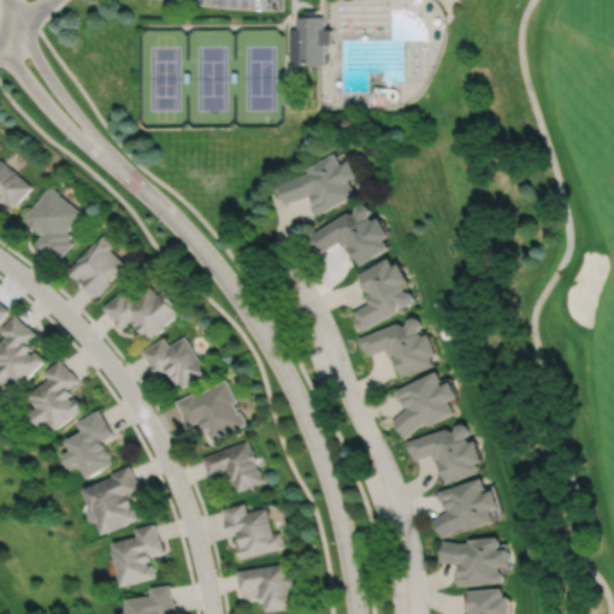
[(325,18),(325,30),(332,30),(332,49),(325,49),(325,68),(317,66),(290,66),(290,34),(299,34),(299,18),(303,18),(317,18),(325,18)]
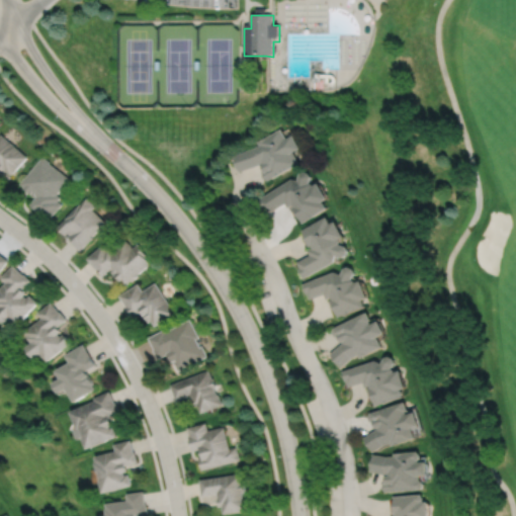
[(259,165),(262,171),(261,172),(262,174),(261,176),(263,179),(265,179),(266,181),(298,163),(297,160),(303,157),(297,148),(299,147),(292,135),(285,139),(280,130),(256,143),(258,146),(252,149),(232,156),(238,172),(259,165)]
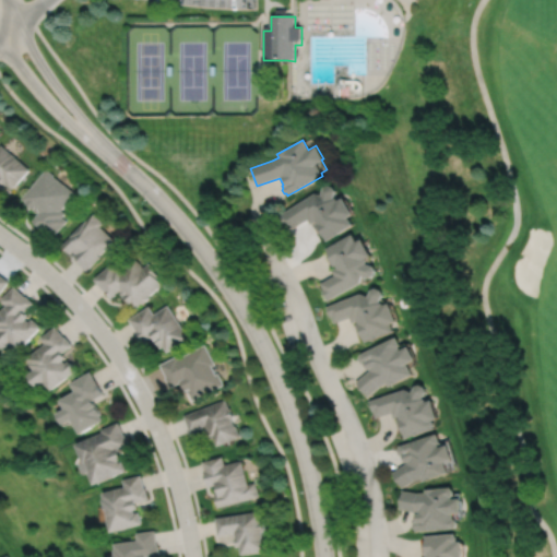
[(0,185),(2,184),(9,190),(27,169),(0,146),(0,185)]
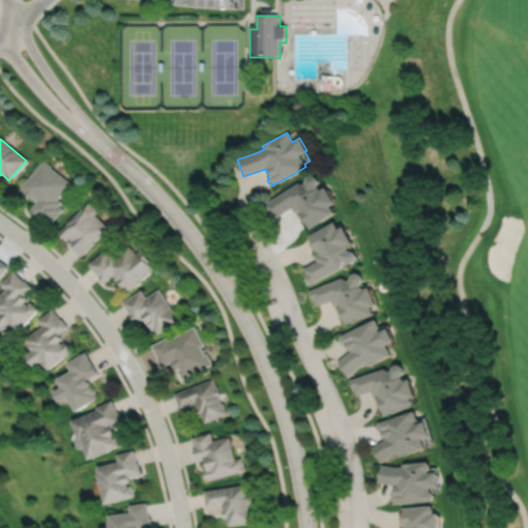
[(40,160),(18,188),(29,197),(34,202),(28,210),(48,226),(61,209),(56,206),(58,203),(55,200),(67,183),(47,167),(48,166),(40,160)]
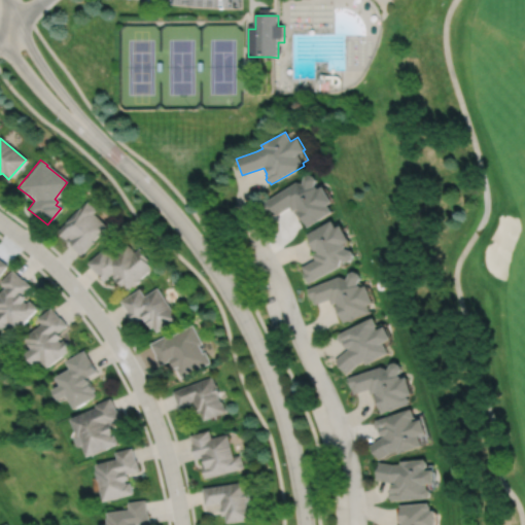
[(294,182),(258,205),(265,214),(267,213),(270,219),(288,207),(291,212),(296,209),(298,210),(295,212),(301,219),(302,219),(307,228),(331,212),(326,205),(331,202),(322,185),(316,189),(316,187),(313,186),(315,179),(312,176),(307,175),(304,177),(302,184),(294,182)]
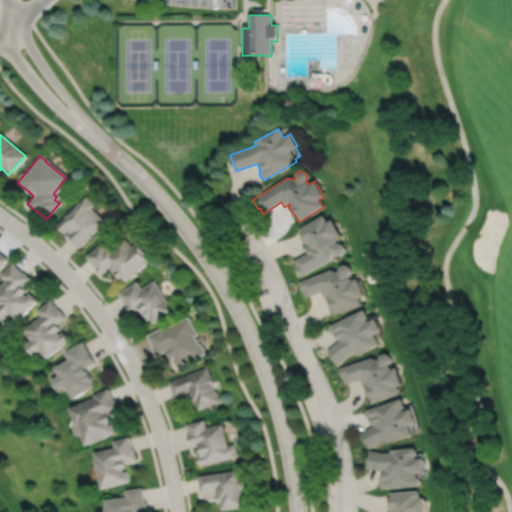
[(83,197),(76,203),(62,217),(63,218),(55,226),(64,233),(66,231),(67,232),(64,236),(77,249),(89,236),(89,235),(102,221),(89,208),(91,205),(83,197)]
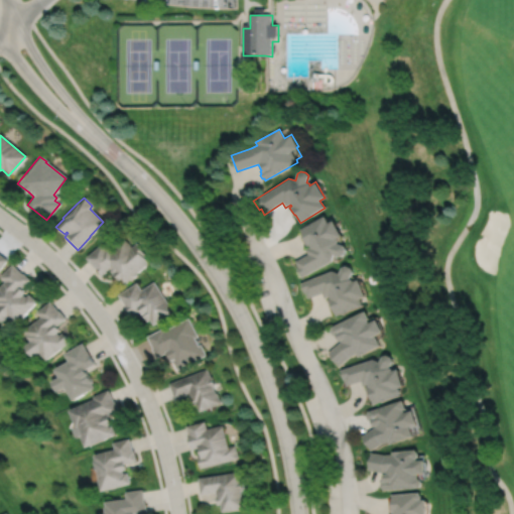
[(338,241),(337,239),(342,236),(333,220),(328,223),(325,216),(298,230),(303,238),(302,239),(306,246),(308,245),(310,248),(305,250),(307,255),(294,262),(297,268),(295,268),(300,278),(331,262),(333,255),(340,256),(344,255),(346,249),(344,245),(337,244),(338,241)]
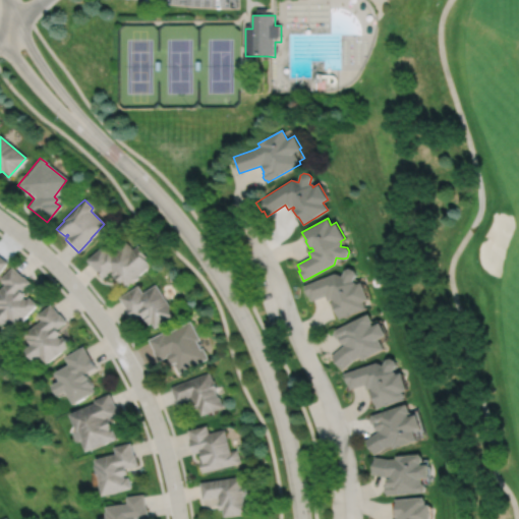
[(102,247),(87,261),(103,279),(110,273),(120,284),(121,283),(124,288),(131,282),(132,283),(138,277),(137,276),(150,265),(146,260),(148,257),(136,245),(131,249),(124,241),(112,251),(109,248),(106,251),(102,247)]
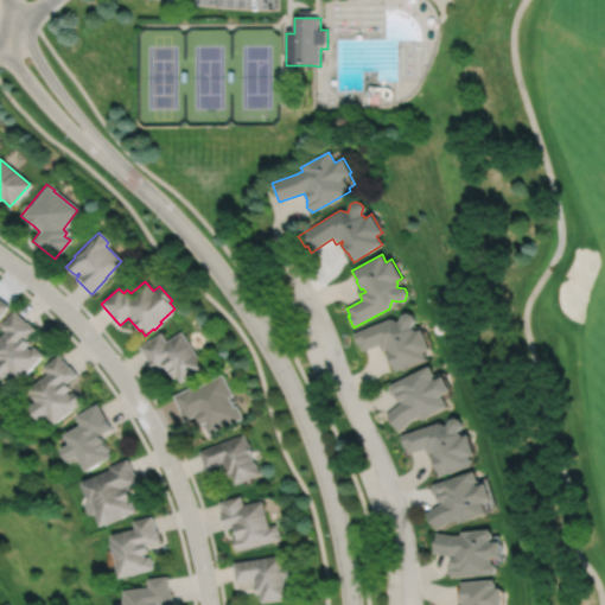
[(14,312),(0,326),(6,332),(0,338),(0,375),(5,380),(11,374),(19,381),(44,356),(33,346),(31,350),(27,348),(31,344),(26,339),(36,330),(27,322),(26,323),(14,312)]
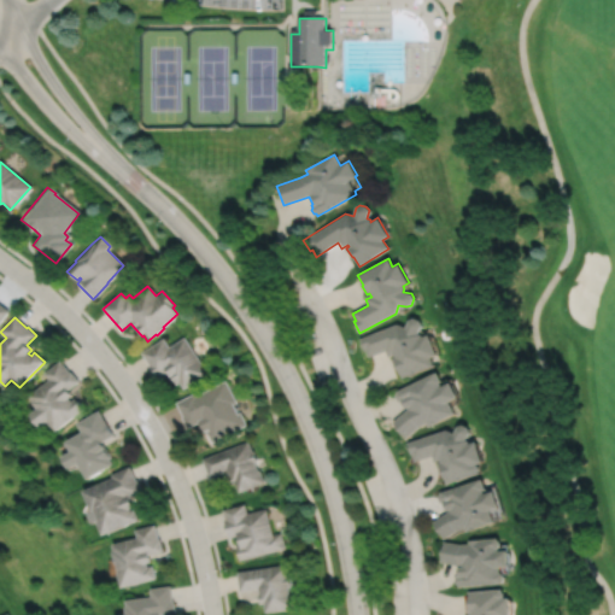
[(397,324),(358,339),(363,351),(365,351),(368,358),(385,351),(387,357),(393,355),(394,357),(391,358),(396,369),(397,368),(400,379),(433,367),(429,357),(435,355),(428,335),(421,338),(420,335),(417,334),(421,326),(419,321),(413,318),(408,321),(404,328),(397,324)]
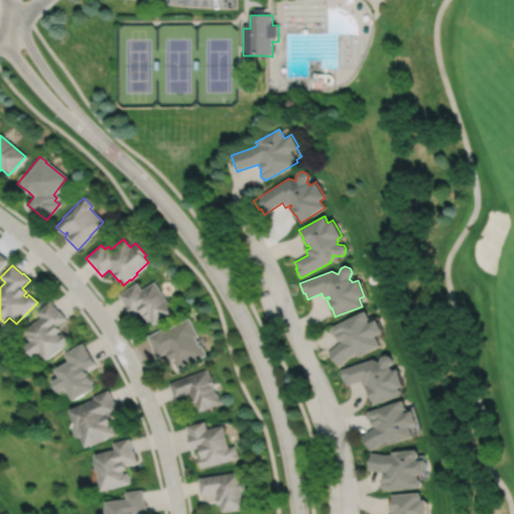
[(135,283),(117,294),(124,305),(131,315),(140,309),(142,314),(141,314),(146,323),(149,320),(153,326),(173,312),(153,281),(140,290),(135,283)]
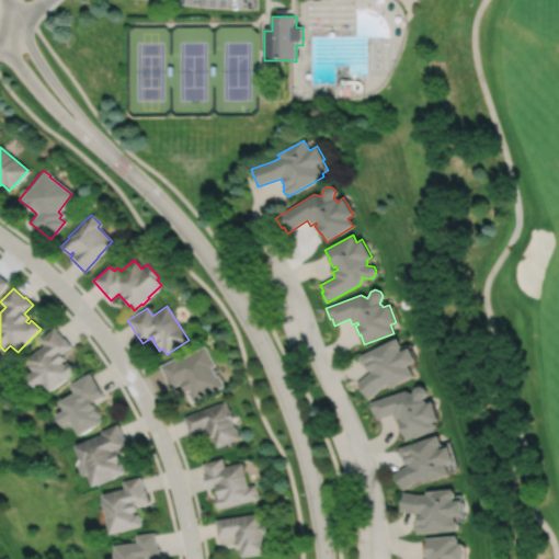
[(55,328),(41,340),(45,345),(27,361),(31,365),(30,366),(35,372),(27,377),(37,389),(44,385),(52,392),(77,373),(68,363),(66,365),(64,363),(67,360),(64,355),(72,348),(65,339),(64,340),(55,328)]
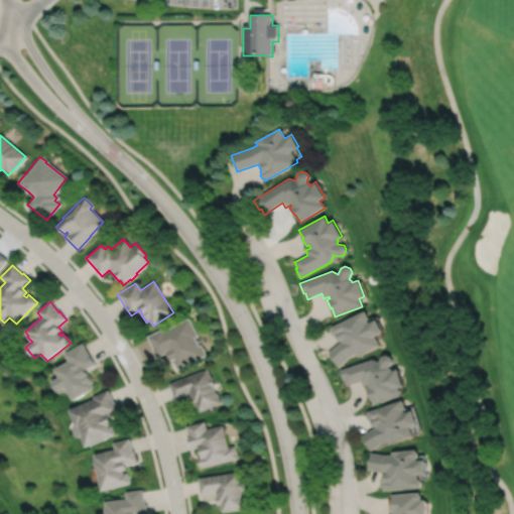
[(349,358),(356,354),(357,357),(379,347),(374,337),(381,333),(375,320),(368,325),(366,320),(368,319),(364,311),(330,328),(331,330),(330,332),(331,336),(334,337),(335,338),(336,337),(339,342),(340,342),(340,343),(339,343),(327,354),(339,367),(349,358)]
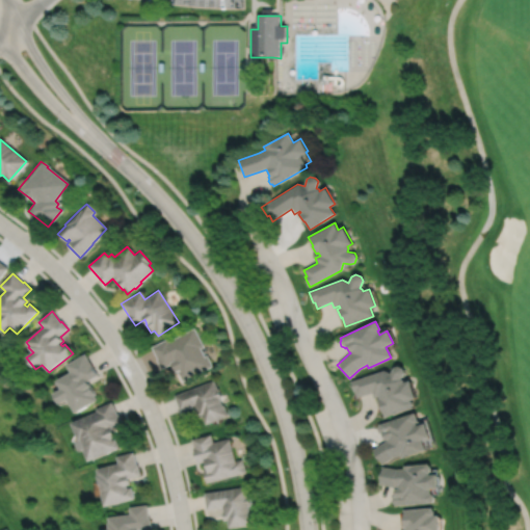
[(166,339),(151,347),(157,360),(156,360),(161,369),(170,364),(176,372),(177,372),(182,381),(210,367),(204,356),(202,358),(197,349),(201,348),(191,329),(167,342),(166,339)]
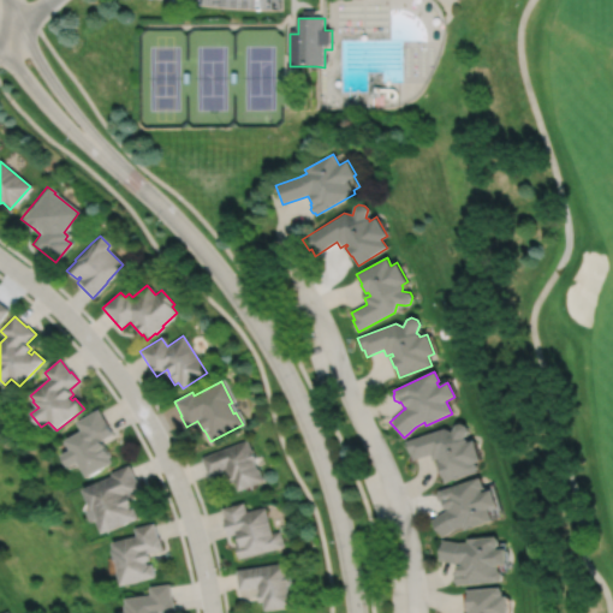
[(100,410),(78,423),(83,432),(66,441),(72,451),(63,457),(70,469),(79,463),(88,478),(114,463),(111,458),(113,457),(103,441),(114,435),(100,410)]
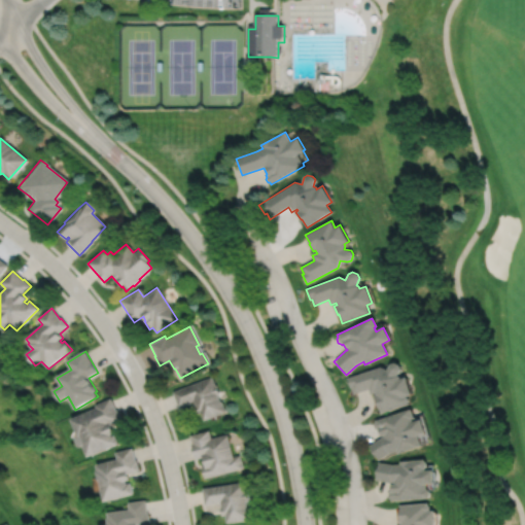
[(380,368),(346,379),(350,389),(351,388),(353,394),(369,390),(370,395),(376,393),(376,395),(374,396),(377,405),(378,405),(381,414),(409,406),(408,403),(409,401),(408,398),(406,397),(412,395),(406,378),(400,380),(399,377),(397,376),(400,370),(398,365),(393,363),(389,364),(386,371),(380,368)]
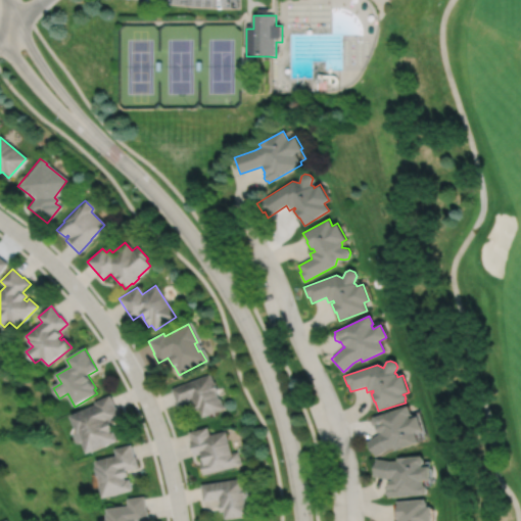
[(207,375),(171,389),(177,405),(190,399),(191,404),(190,404),(194,413),(197,412),(199,419),(222,410),(218,399),(217,399),(214,393),(216,392),(212,383),(211,383),(207,375)]
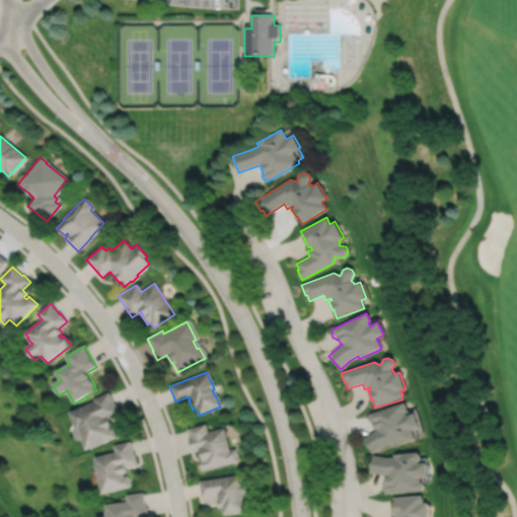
[(109,393),(94,399),(95,402),(70,414),(78,432),(75,434),(78,443),(83,441),(87,451),(118,438),(114,429),(111,430),(111,429),(114,427),(111,419),(121,414),(117,404),(115,404),(109,393)]
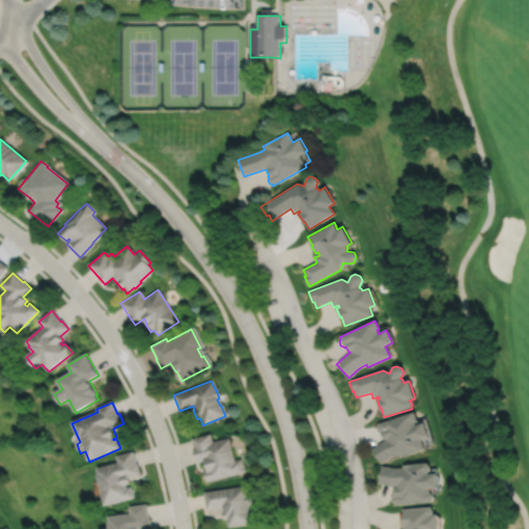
[(392,457),(399,455),(400,458),(424,451),(421,440),(428,438),(424,424),(417,426),(415,423),(417,422),(414,413),(378,424),(378,426),(377,429),(378,433),(381,435),(382,435),(384,441),(385,440),(386,441),(385,441),(371,449),(382,465),(392,457)]
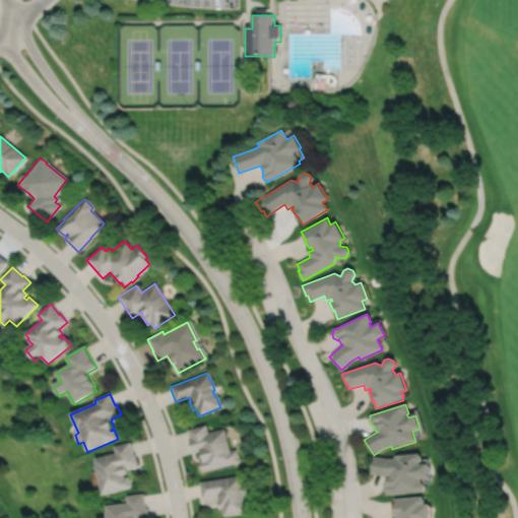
[(187,431),(189,439),(187,440),(191,455),(199,453),(201,461),(197,462),(200,473),(239,463),(235,450),(229,452),(222,429),(206,434),(204,426),(187,431)]
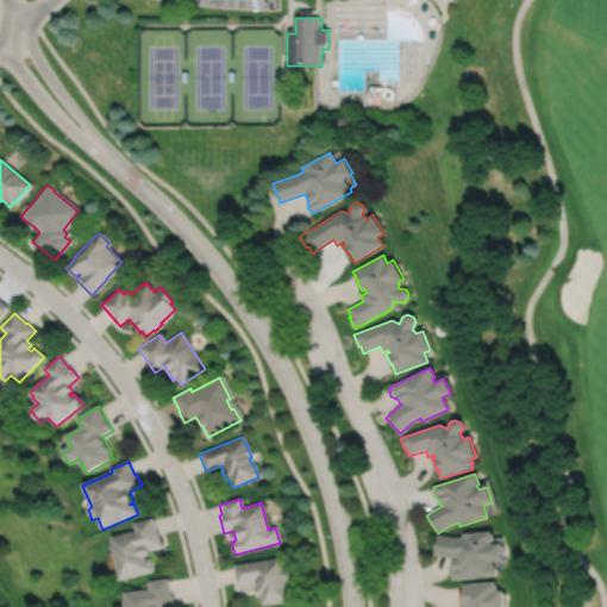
[(154,519),(133,524),(136,532),(112,539),(113,545),(112,545),(116,557),(117,557),(120,568),(118,568),(121,582),(156,573),(152,559),(148,561),(146,557),(151,556),(150,549),(162,545),(158,533),(157,533),(154,519)]
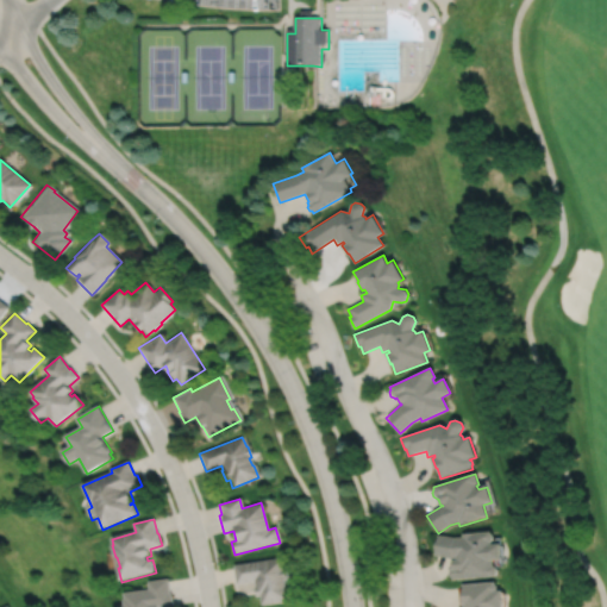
[(454,539),(463,538),(462,536),(492,533),(493,536),(494,540),(492,543),(492,546),(501,545),(502,561),(493,562),(493,568),(495,567),(498,570),(498,575),(495,577),(452,581),(452,580),(450,577),(449,573),(451,570),(451,568),(452,568),(452,562),(454,562),(454,559),(435,556),(437,536),(454,539)]
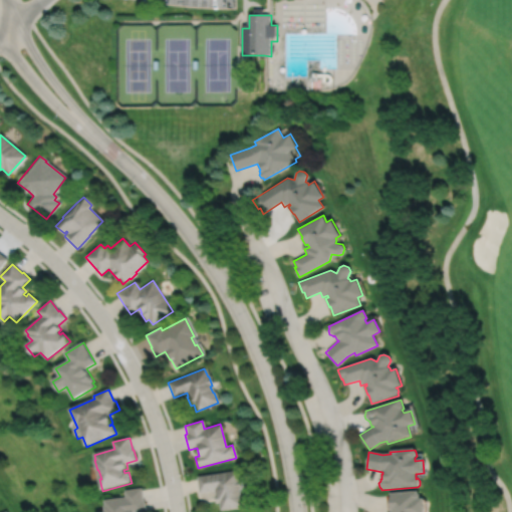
[(196,478),(199,494),(214,492),(214,495),(213,496),(215,505),(218,504),(219,511),(225,511),(242,508),(240,497),(239,497),(238,490),(240,490),(238,480),(237,480),(236,471),(196,478)]
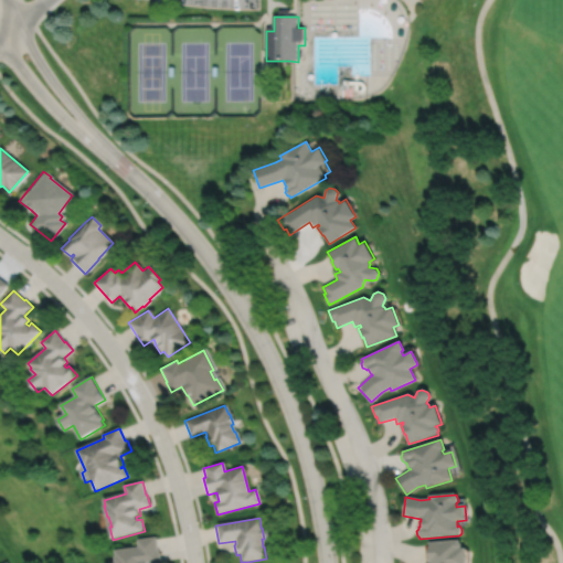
[(157,538),(139,540),(140,548),(117,551),(118,558),(116,558),(117,562),(161,562),(160,552),(159,552),(157,538)]
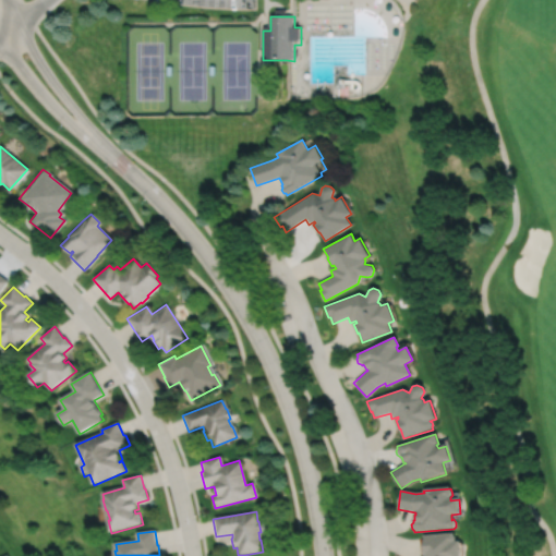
[(461,555),(460,543),(454,543),(456,542),(455,538),(454,536),(454,534),(423,536),(423,546),(422,547),(423,555),(461,555)]
